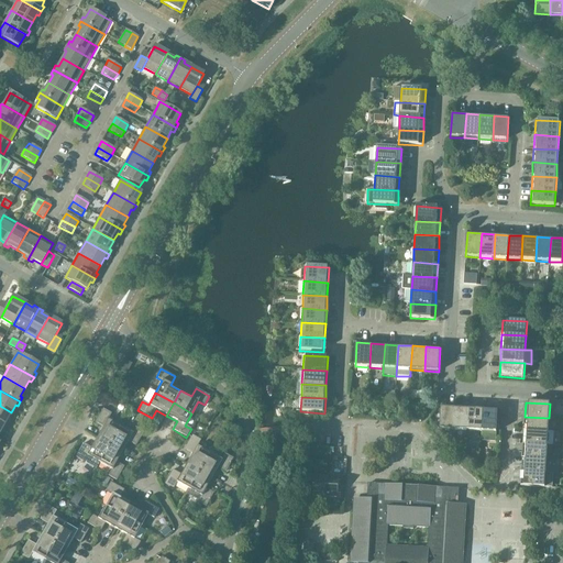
[(440,429),(454,430),(455,406),(441,405),(440,429)]
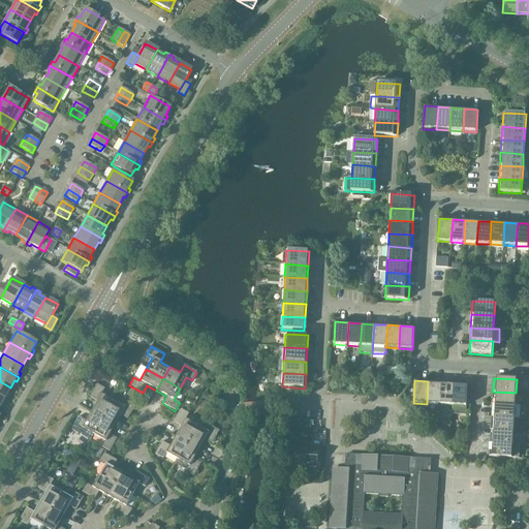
[(10,387),(0,381),(0,397),(6,400),(8,396),(6,395),(10,387)]
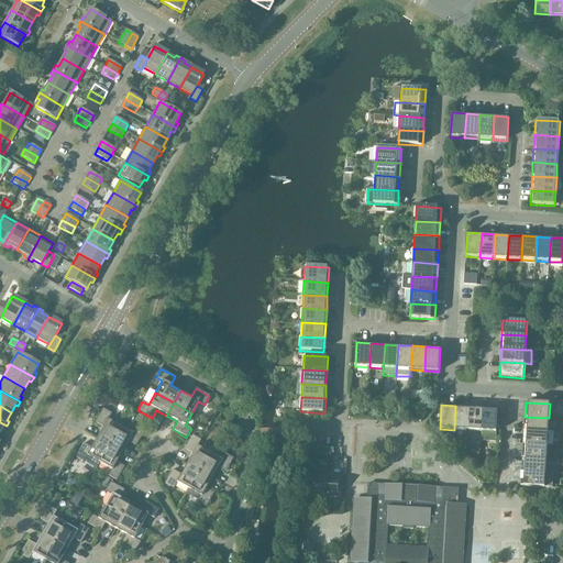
[(470,407),(455,406),(454,430),(468,431),(470,407)]
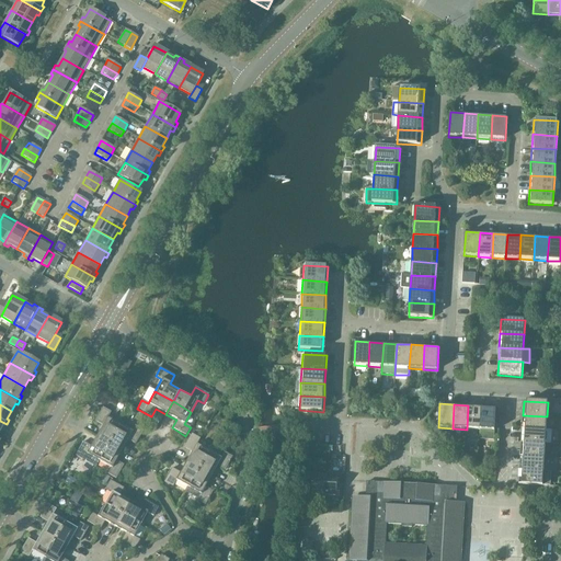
[(467,430),(480,430),(481,405),(468,405),(467,430)]
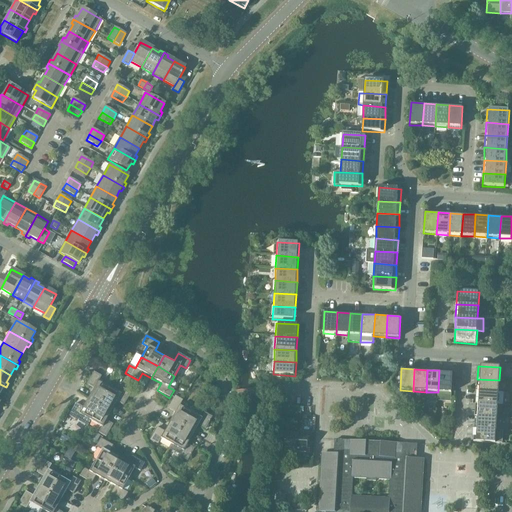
[(439,370),(438,392),(451,393),(452,371),(439,370)]
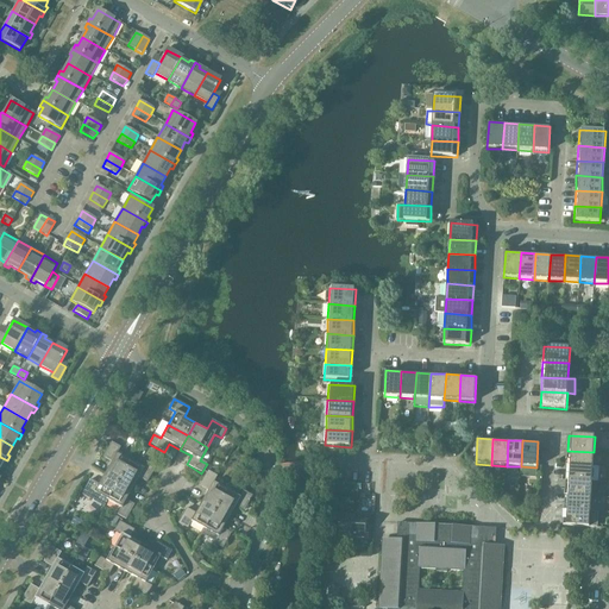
[(111,463),(105,473),(119,482),(130,462),(117,454),(120,447),(111,443),(102,458),(111,463)]
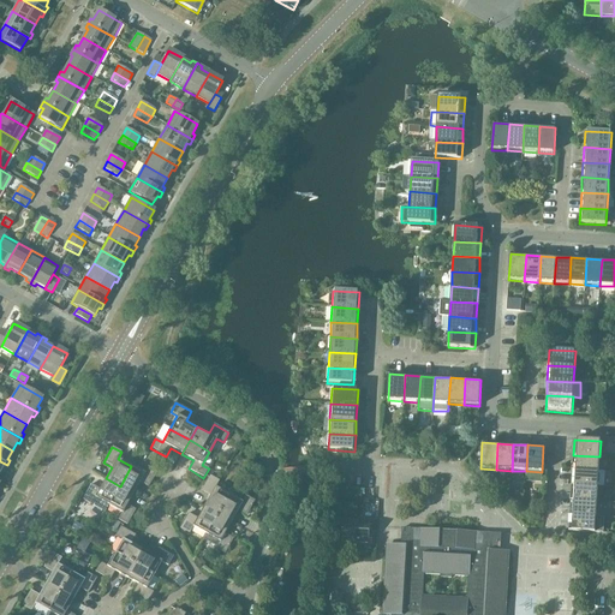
[(572,470),(598,472),(599,457),(573,455),(572,470)]
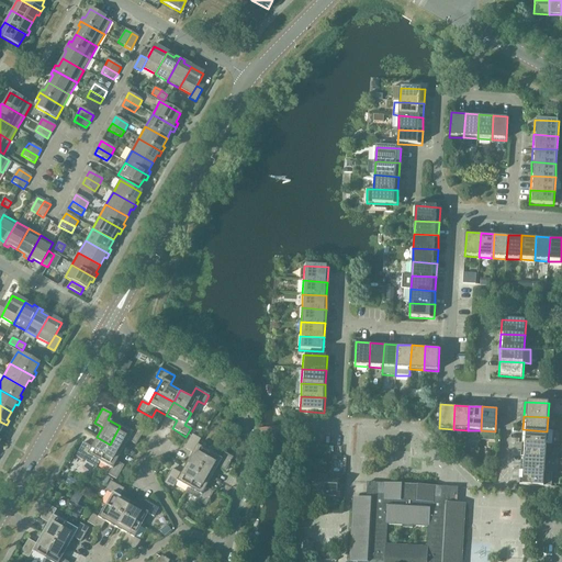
[(120,426),(110,445),(122,451),(127,441),(136,446),(144,431),(135,427),(132,433),(120,426)]
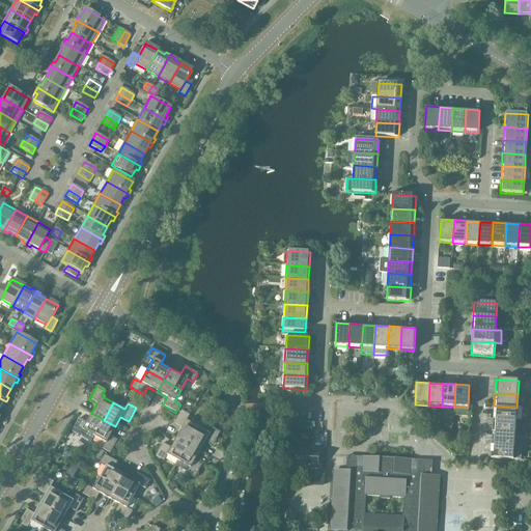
[(494,406),(494,419),(516,420),(516,408),(494,406)]
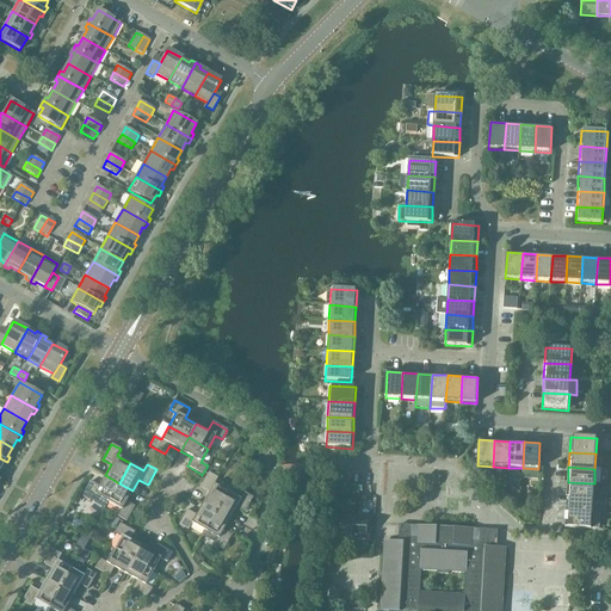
[(209,493),(202,504),(216,512),(227,492),(214,485),(217,477),(209,473),(199,488),(209,493)]
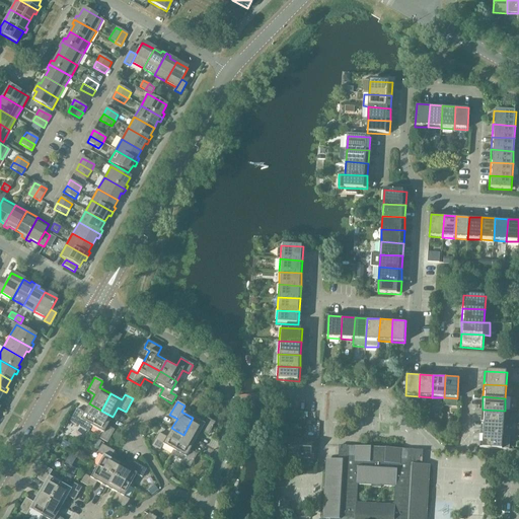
[(69,422),(88,433),(91,427),(100,411),(89,403),(84,414),(76,410),(69,422)]
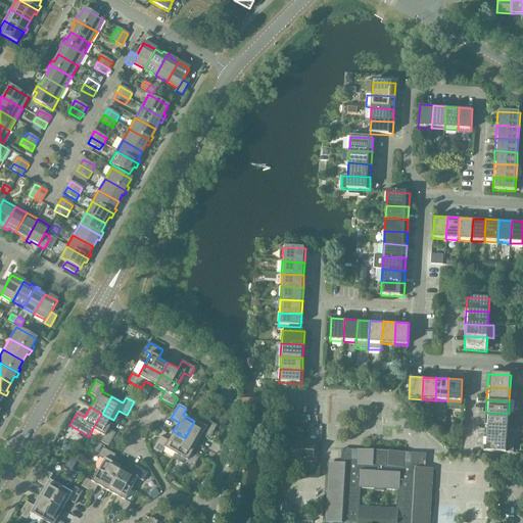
[(485,425),(508,427),(515,427),(516,415),(509,414),(486,413),(485,425)]
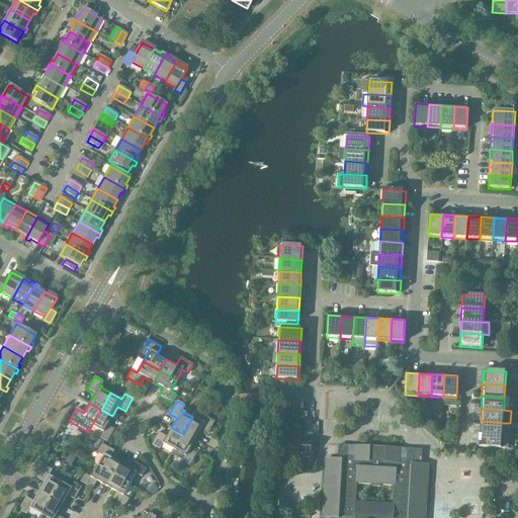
[(101,410),(91,426),(102,432),(99,438),(107,442),(114,430),(107,426),(112,416),(101,410)]
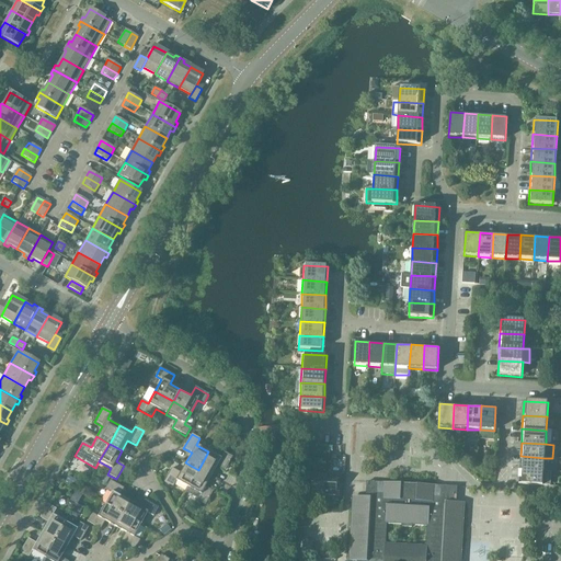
[(198,470),(210,477),(217,467),(225,471),(232,457),(224,453),(220,458),(208,451),(198,470)]
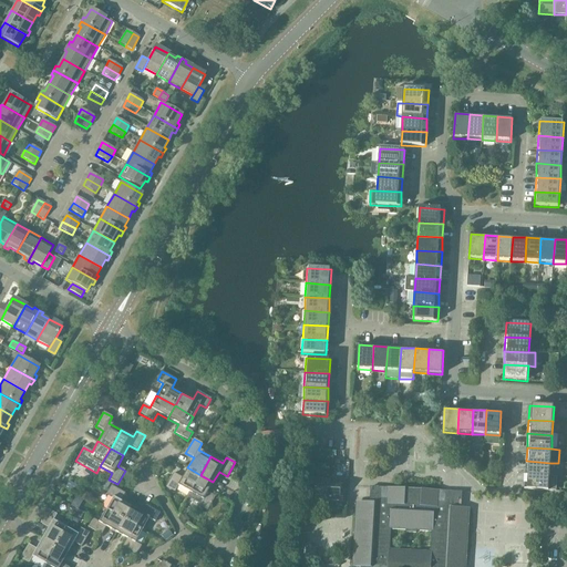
[(549,476),(550,463),(526,461),(525,475),(549,476)]
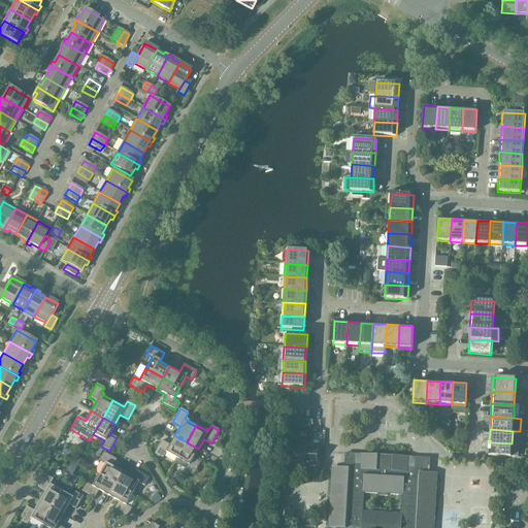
[(166,453),(176,459),(187,442),(174,435),(169,446),(162,441),(155,454),(162,459),(166,453)]
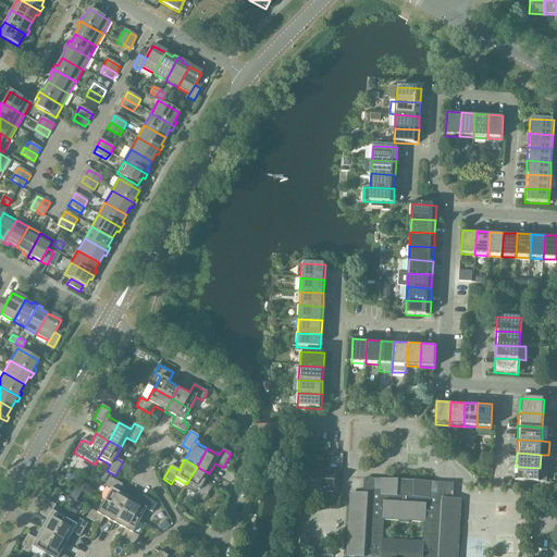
[(197,467),(186,484),(198,491),(195,497),(203,502),(211,489),(203,484),(209,473),(197,467)]
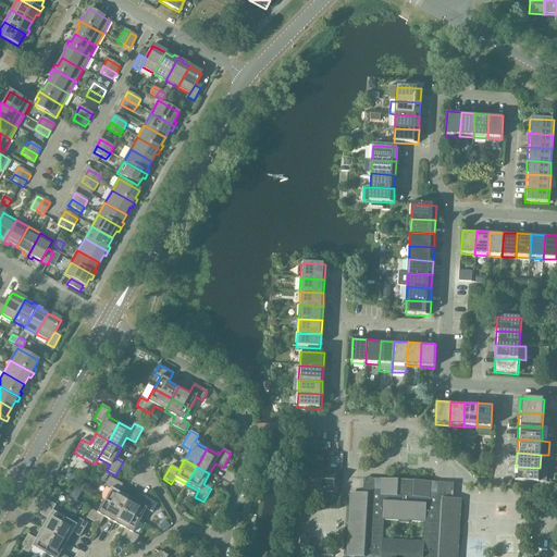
[(516,467),(515,481),(539,482),(540,468),(516,467)]
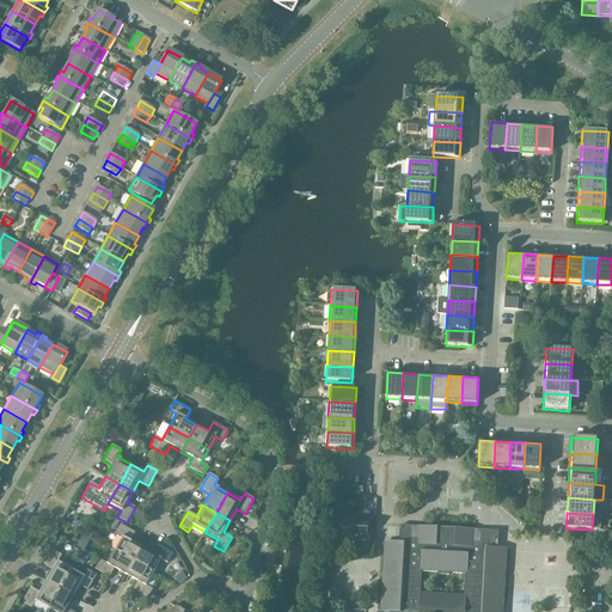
[(340,540),(354,540),(355,518),(341,516),(340,540)]
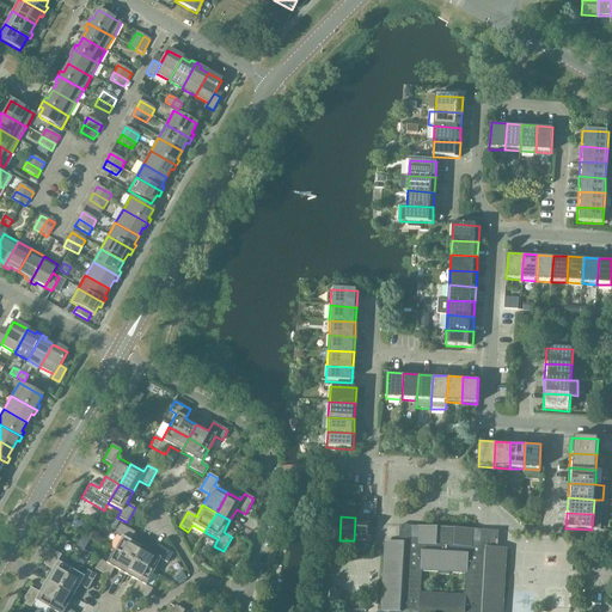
[(355,518),(354,540),(367,542),(368,518),(355,518)]
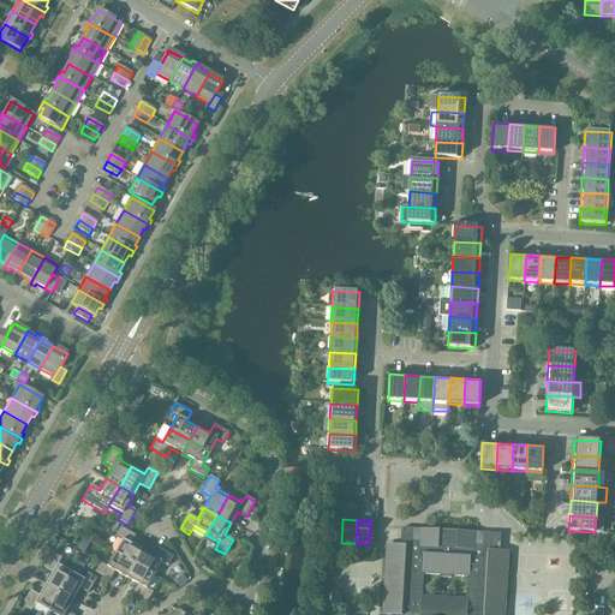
[(120,527),(115,537),(121,541),(114,554),(135,565),(142,550),(131,544),(136,536),(120,527)]
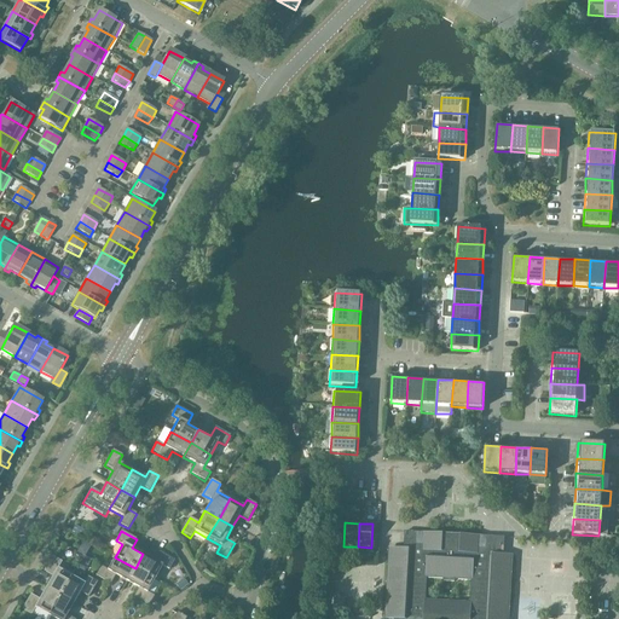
[(508,591),(512,583),(509,573),(512,566),(509,556),(503,555),(503,549),(504,538),(481,537),(422,533),(405,532),(404,550),(392,549),(388,557),(391,568),(387,576),(389,584),(386,593),(388,601),(385,611),(387,618),(508,618),(509,618),(507,608),(510,600),(508,591)]
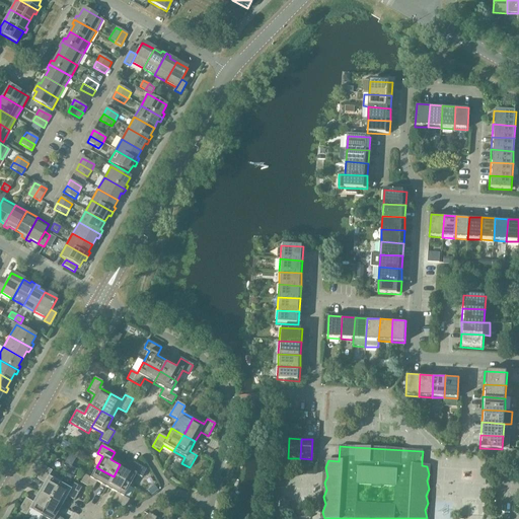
[(120,464),(114,476),(130,486),(136,474),(142,478),(146,470),(134,463),(130,470),(120,464)]
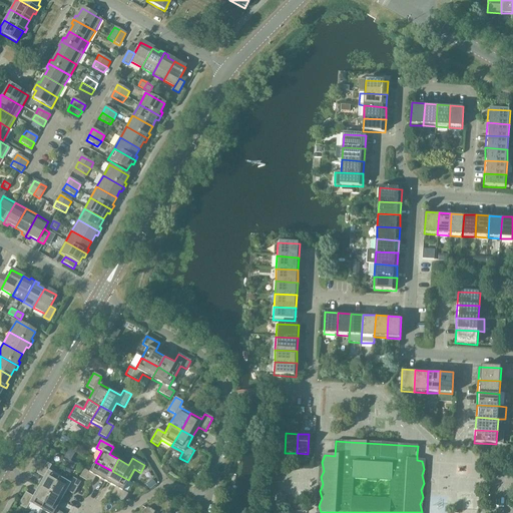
[(43,478),(38,487),(49,494),(59,478),(48,471),(51,466),(43,461),(36,474),(43,478)]
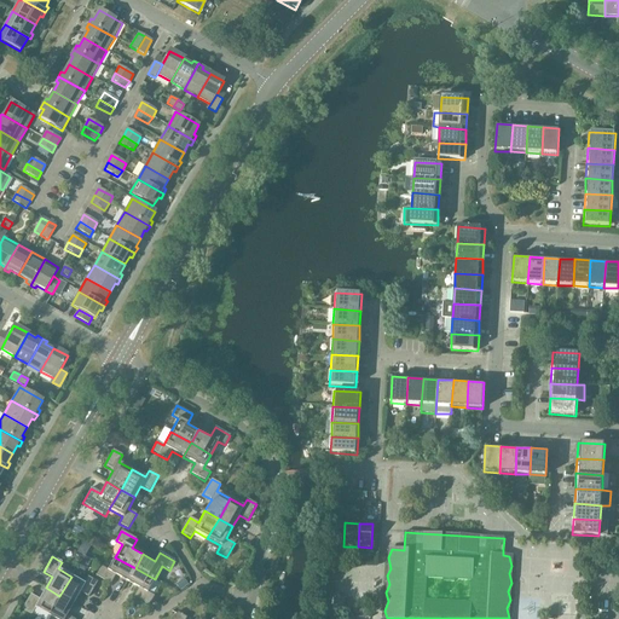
[(116,576),(127,582),(136,568),(115,557),(108,570),(100,566),(96,576),(110,584),(116,576)]
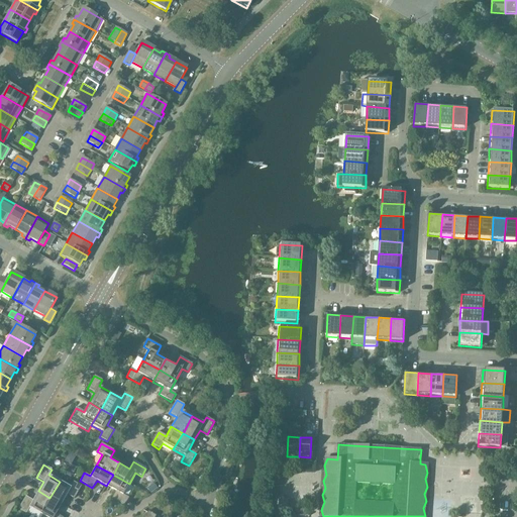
[(113,475),(106,486),(115,492),(111,499),(124,506),(128,498),(123,495),(129,484),(113,475)]
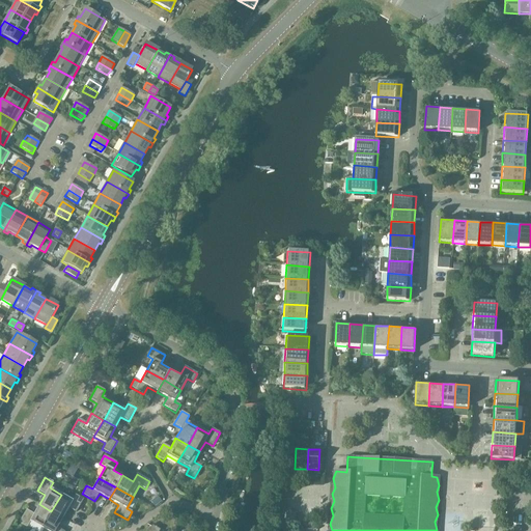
[(61,495),(51,511),(63,519),(68,508),(76,512),(84,500),(76,495),(72,501),(61,495)]
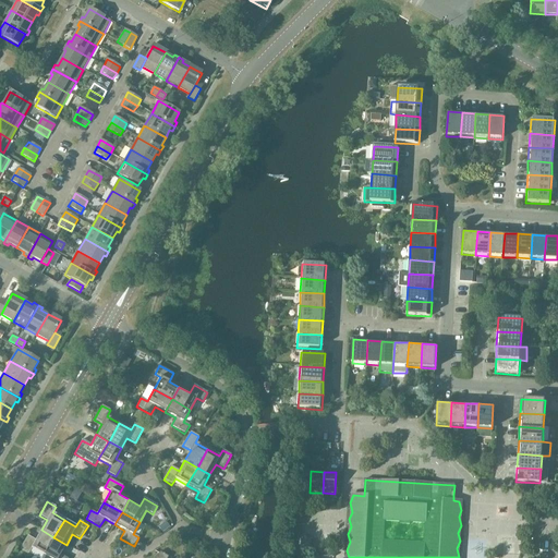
[(32,548),(44,555),(53,537),(41,530),(35,541),(27,536),(20,549),(28,555),(32,548)]
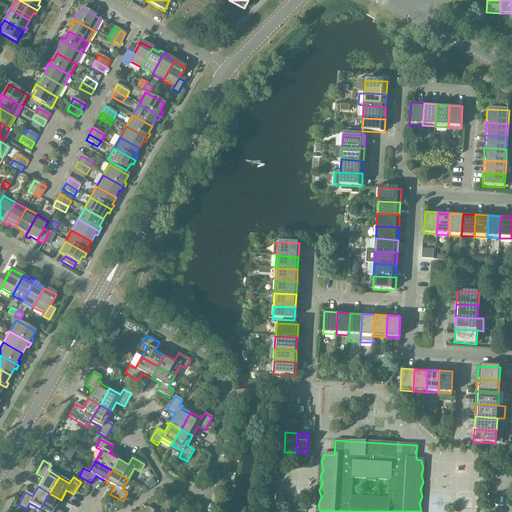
[(49,493),(40,509),(38,511),(60,511),(55,509),(61,500),(49,493)]
